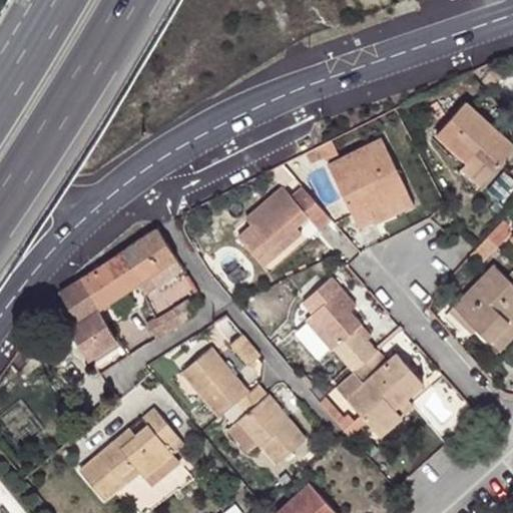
[(436,134),(466,161),(485,178),(512,146),(512,143),(465,101),(436,134)]
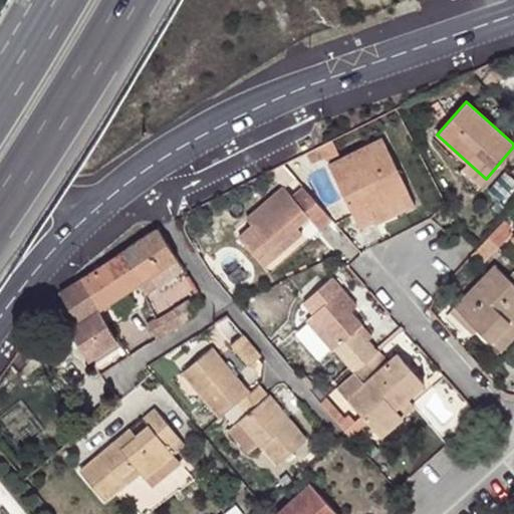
[(356,223),(372,216),(368,208),(407,190),(381,138),(327,164),(356,223)]
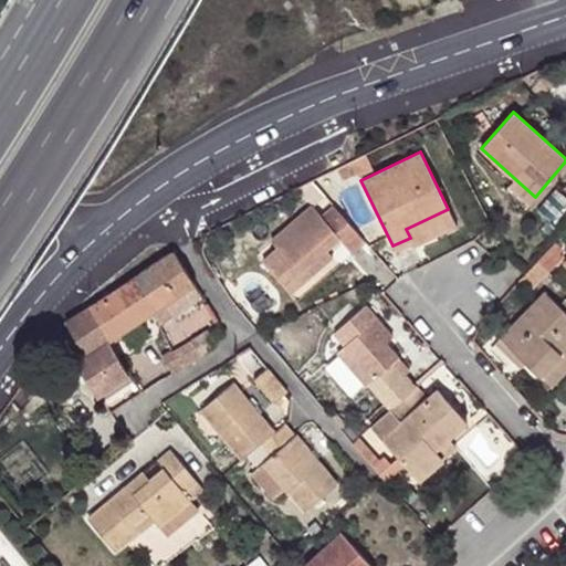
[(535,197),(514,178),(507,186),(528,205),(535,197)]
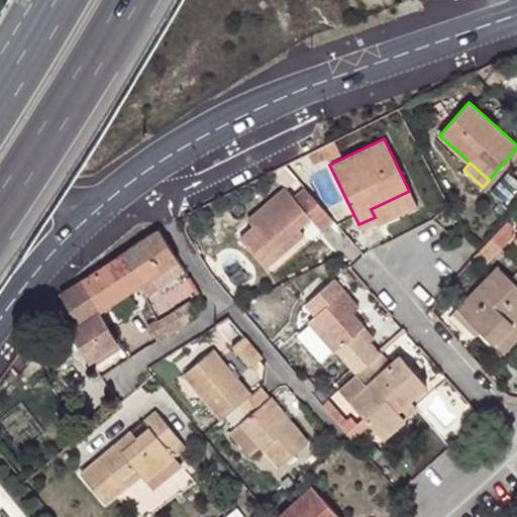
[(334,219),(307,189),(295,199),(285,187),(247,219),(252,226),(239,237),(265,268),(290,246),(283,239),(299,226),(309,217),(321,230),(334,219)]
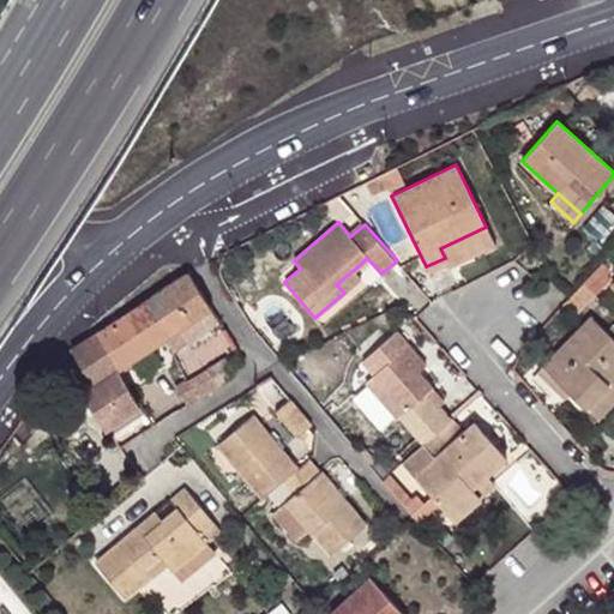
[(440,248),(445,258),(449,266),(495,245),(486,227),(440,248)]
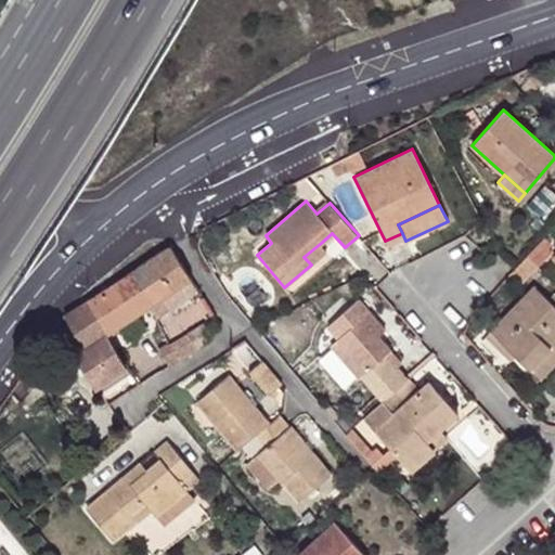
[(304,257),(311,265),(326,250),(321,243),(304,257)]
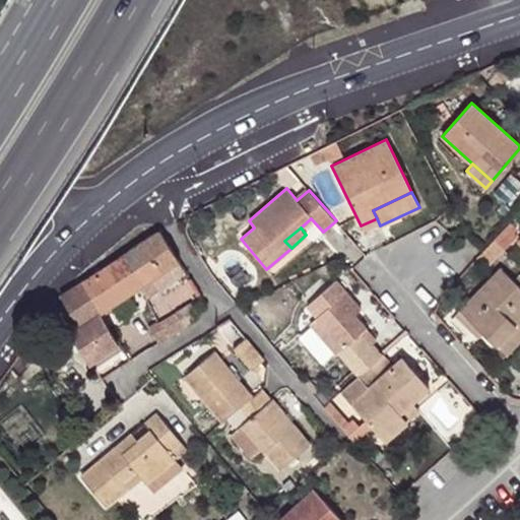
[(159,233),(123,256),(141,284),(178,261),(159,233)]
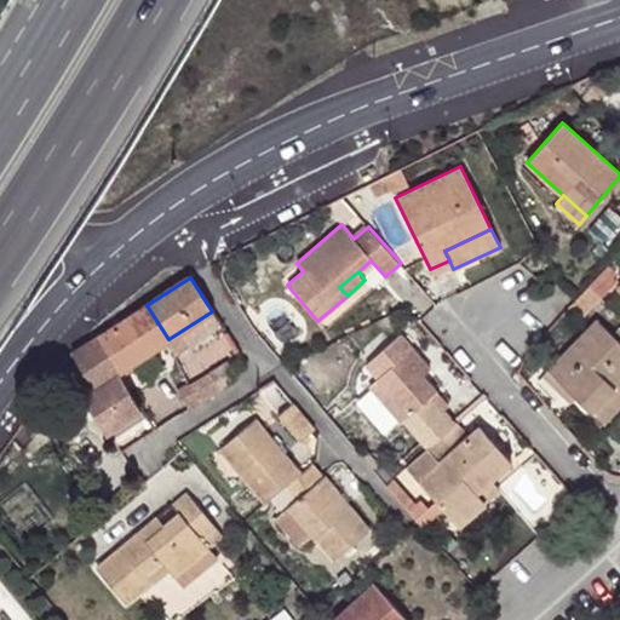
[(131,315),(98,337),(120,369),(168,339),(147,305),(131,315)]
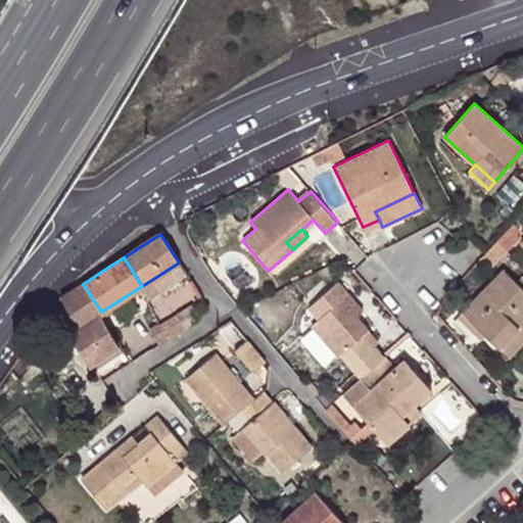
[(522,288),(503,269),(461,311),(497,348),(522,322),(522,288)]
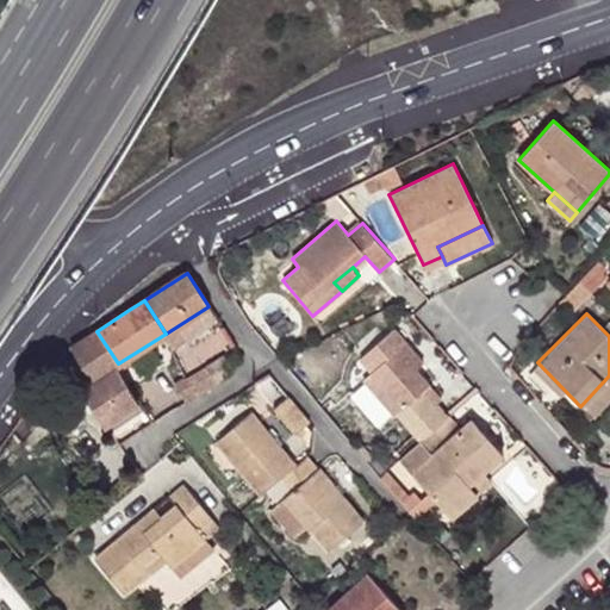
[(421,441),(448,417),(424,390),(429,385),(416,369),(408,361),(416,354),(393,329),(359,358),(372,372),(362,379),(394,416),(397,414),(421,441)]
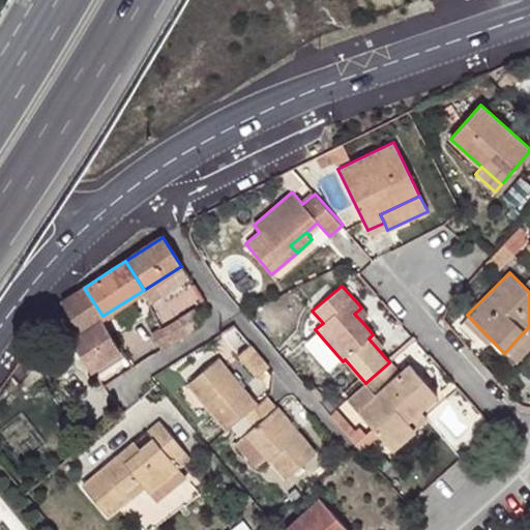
[(102,316),(84,288),(62,301),(81,330),(69,337),(89,372),(119,352),(101,317),(102,316)]
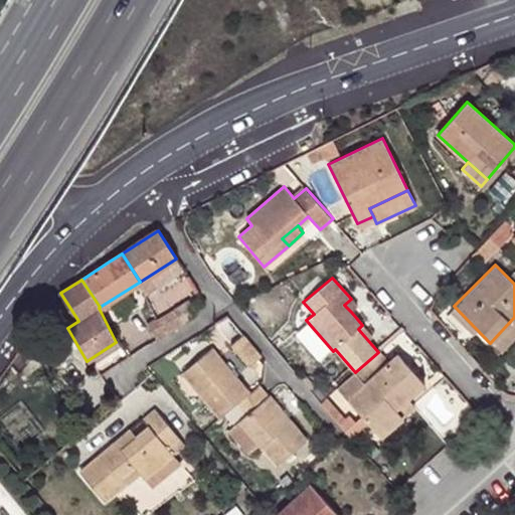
[(344,305),(351,312),(357,306),(351,299),(344,305)]
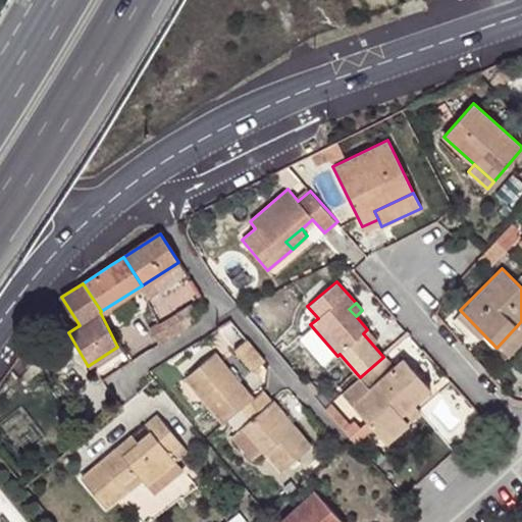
[(508,359),(521,344),(521,321),(497,348),(508,359)]
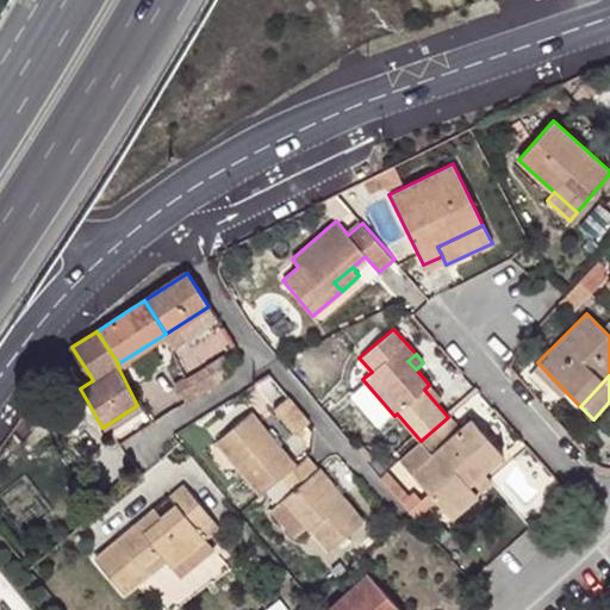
[(384,427),(394,416),(362,379),(350,390),(384,427)]
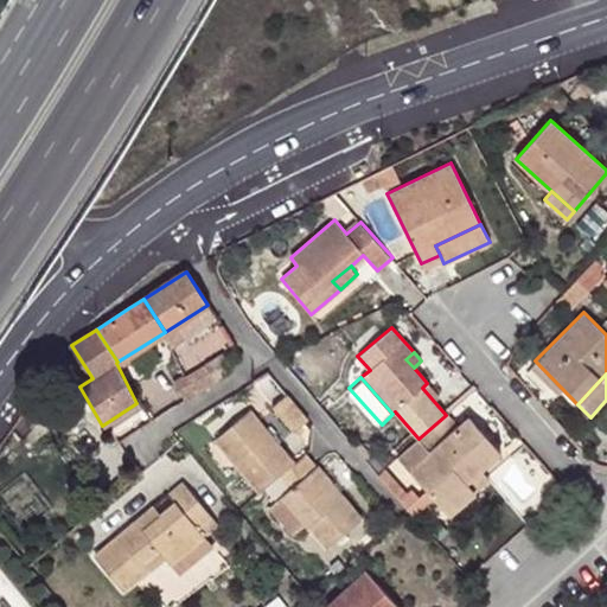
[(307,420),(286,394),(272,406),(293,432),(307,420)]
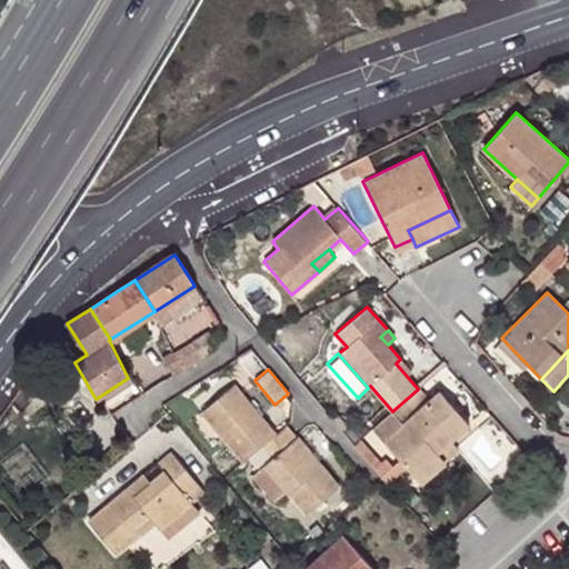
[(278,453),(295,438),(285,425),(275,433),(233,385),(201,411),(243,460),(263,443),(273,457),(265,465),(286,490),(306,512),(338,487),(318,462),(299,477),(278,453)]
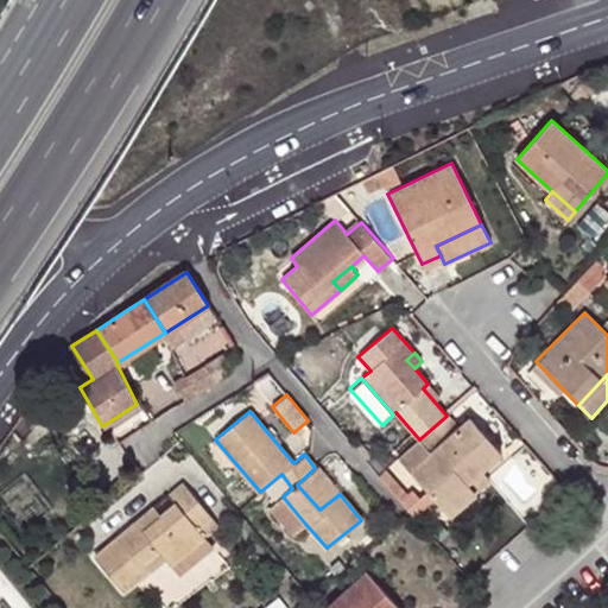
[(457,428),(447,416),(419,439),(398,458),(441,507),(468,482),(482,470),(501,454),(469,417),(457,428)]
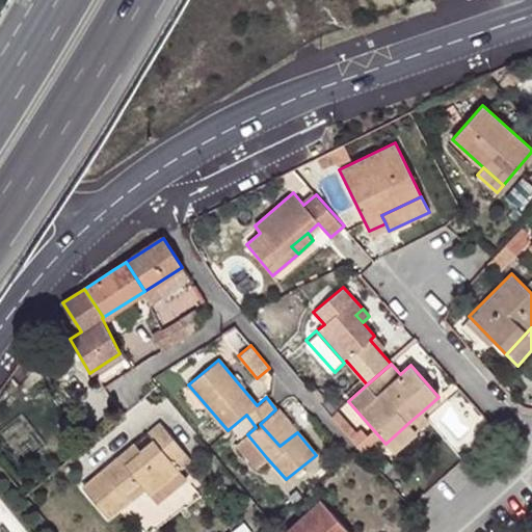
[(277,408),(275,409),(260,424),(280,446),(297,432),(277,408)]
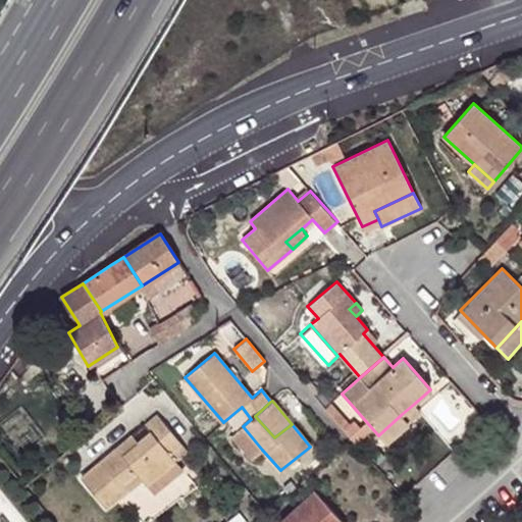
[(331,403),(326,407),(345,429),(350,424),(331,403)]
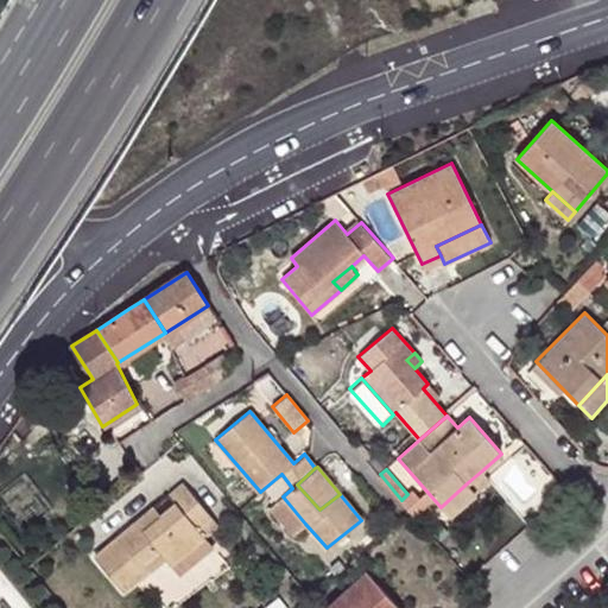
[(492,481),(482,470),(468,482),(477,493),(492,481)]
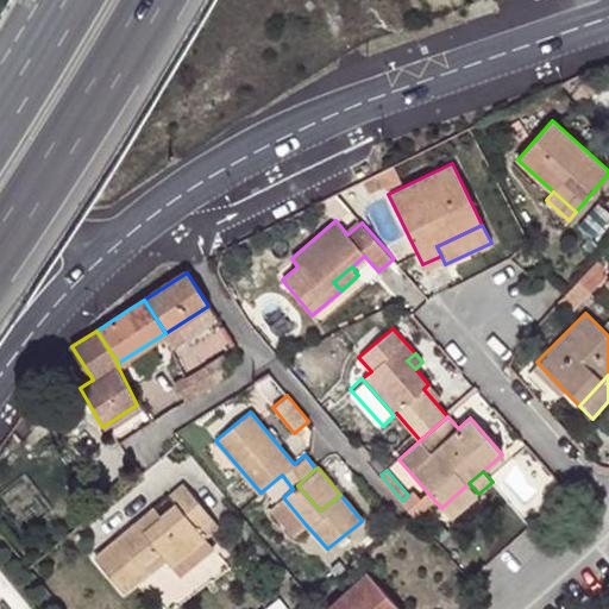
[(469,483),(441,508),(451,518),(478,494),(469,483)]
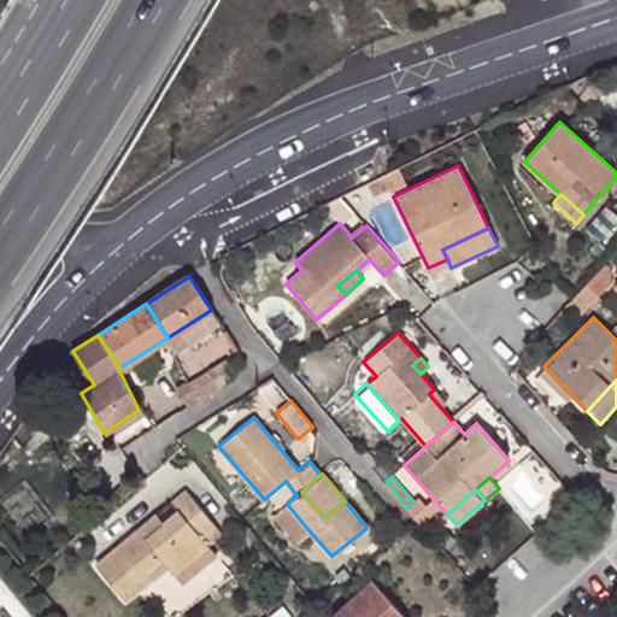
[(568,492),(566,489),(554,500),(562,509),(574,499),(568,492)]
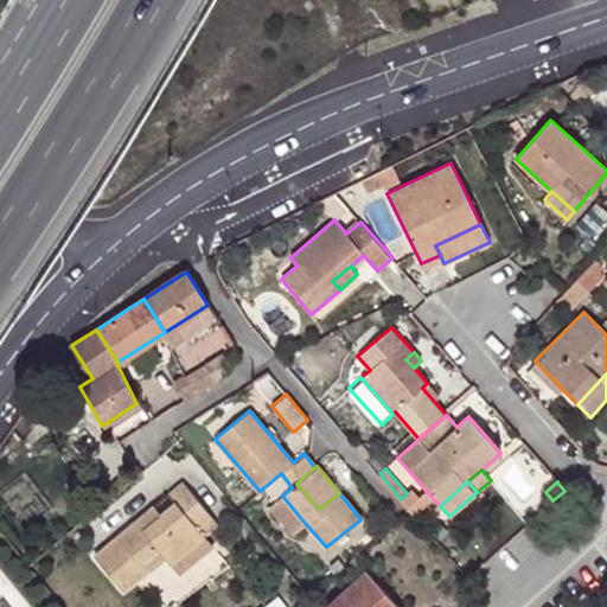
[(95,555),(123,590),(148,570),(141,561),(158,549),(170,566),(204,537),(198,530),(211,518),(183,483),(168,493),(176,503),(161,515),(141,530),(135,522),(95,555)]
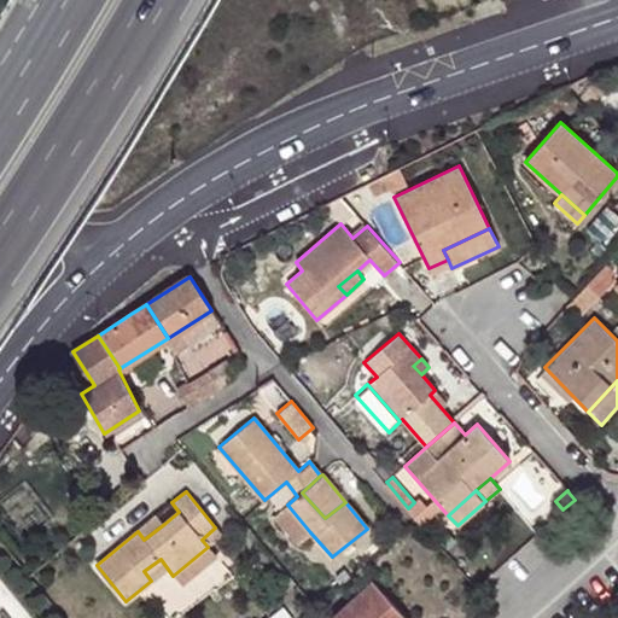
[(414,502),(408,508),(417,519),(421,524),(433,514),(420,499),(414,502)]
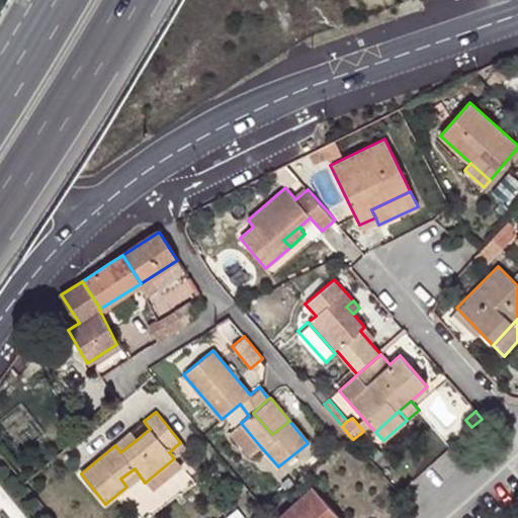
[(260,446),(241,423),(229,433),(248,457),(260,446)]
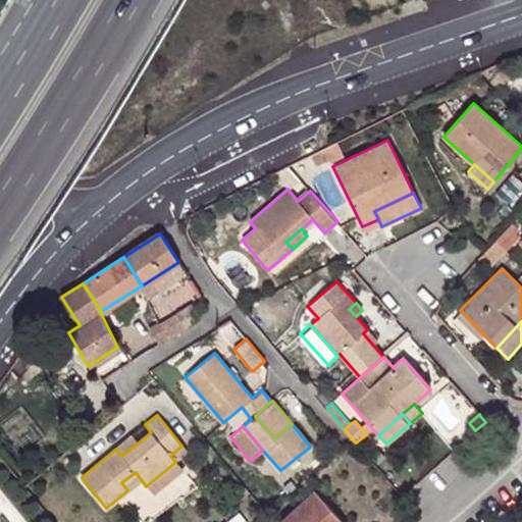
[(121,456),(139,442),(133,435),(116,449),(121,456)]
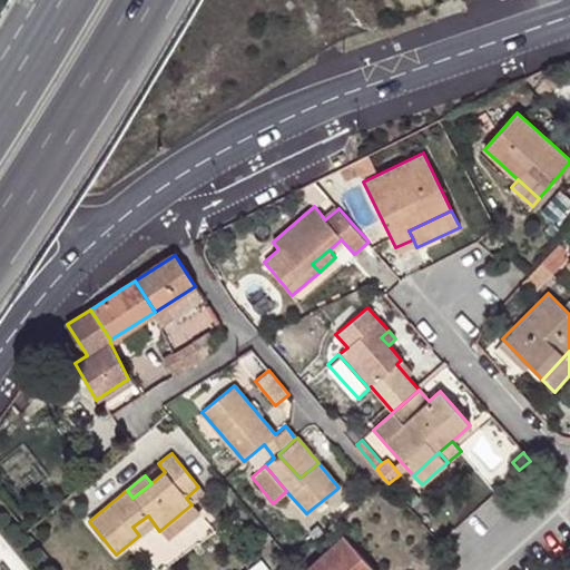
[(372,569),(344,537),(304,569),(372,569)]
